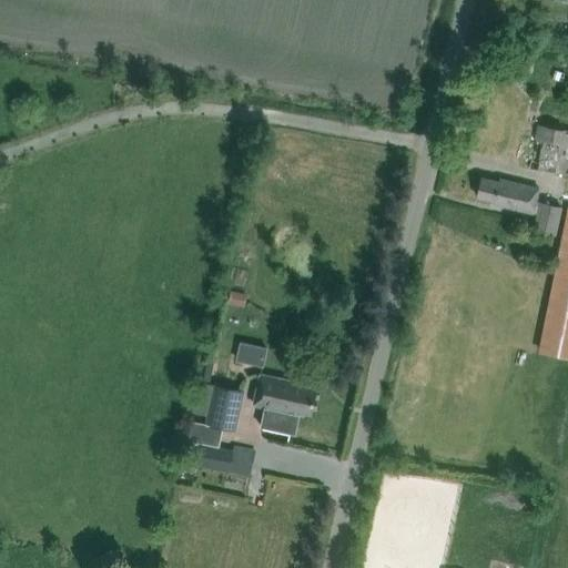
[(567,174),(567,130),(538,124),(530,168),(567,174)]
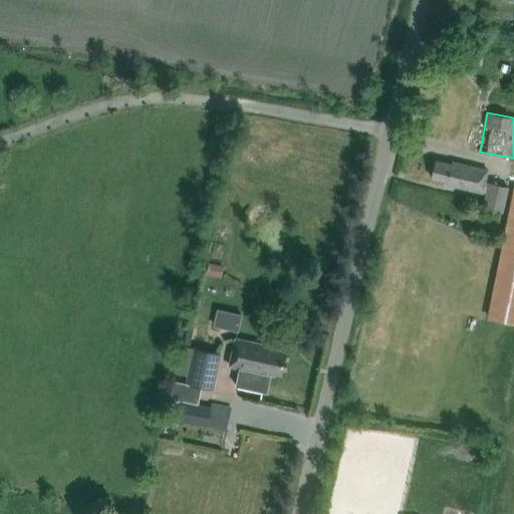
[(447,185),(486,194),(483,208),(503,212),(508,188),(485,183),(488,171),(452,162),(452,165),(436,161),(432,178),(448,182),(447,185)]
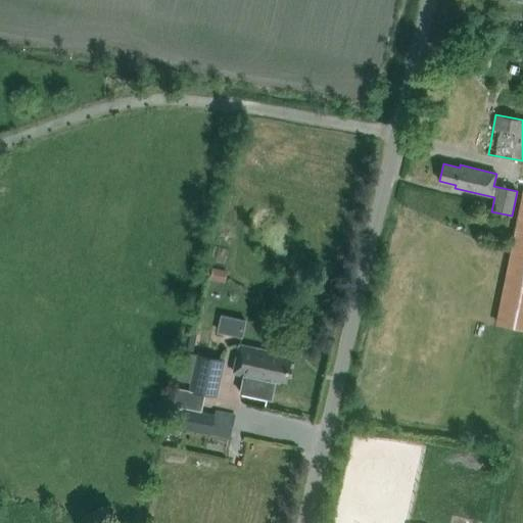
[(522,198),(498,325),(522,329),(522,198)]
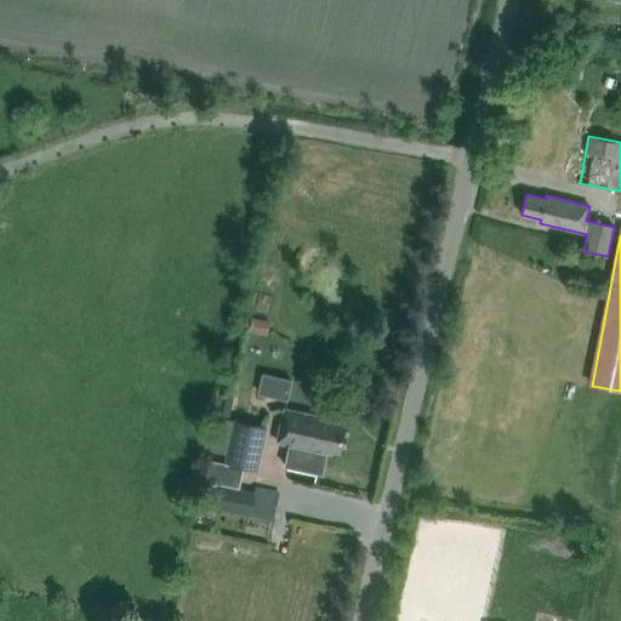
[(289,398),(292,376),(262,371),(258,393),(289,398)]
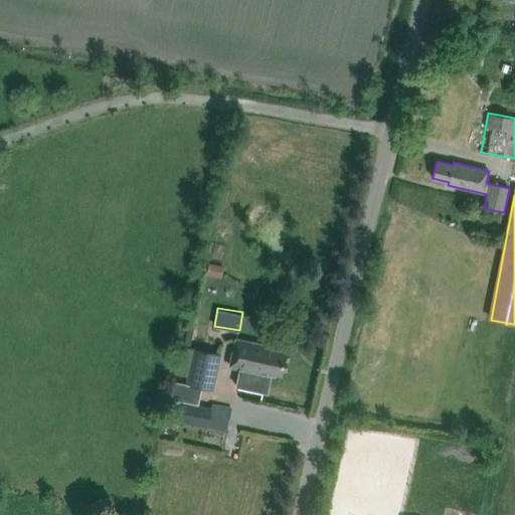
[(264,389),(261,401),(262,401),(269,372),(282,375),(287,353),(278,351),(279,348),(236,339),(230,367),(241,369),(237,387),(238,387),(239,384),(264,389)]
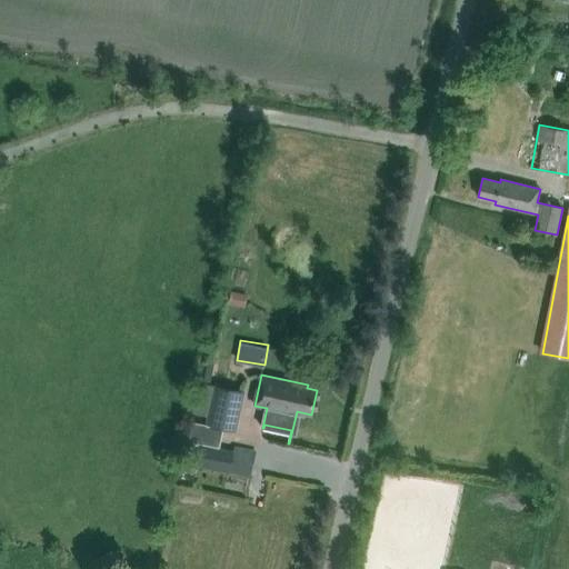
[(202,381),(193,411),(208,415),(215,383),(212,383),(202,381)]
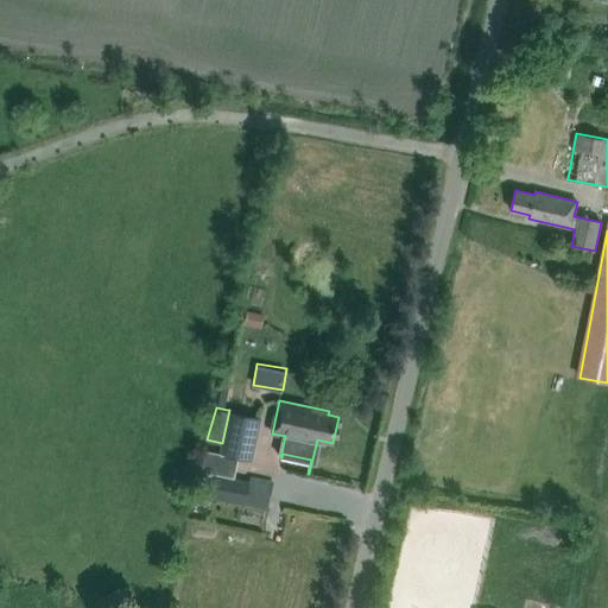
[(252,461),(261,417),(229,410),(220,454),(252,461)]
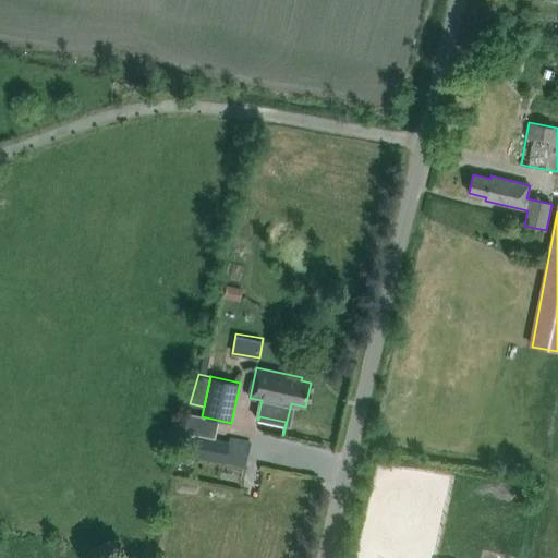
[(194,457),(226,463),(230,437),(199,432),(194,457)]
